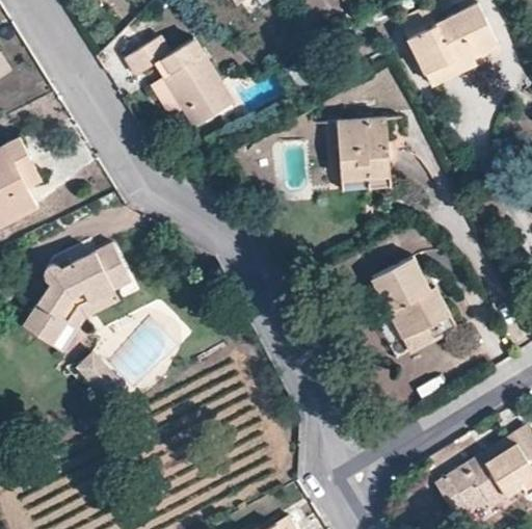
[(436,24),(409,38),(425,70),(453,57),(457,64),(474,56),(497,45),(478,4),(436,24)]
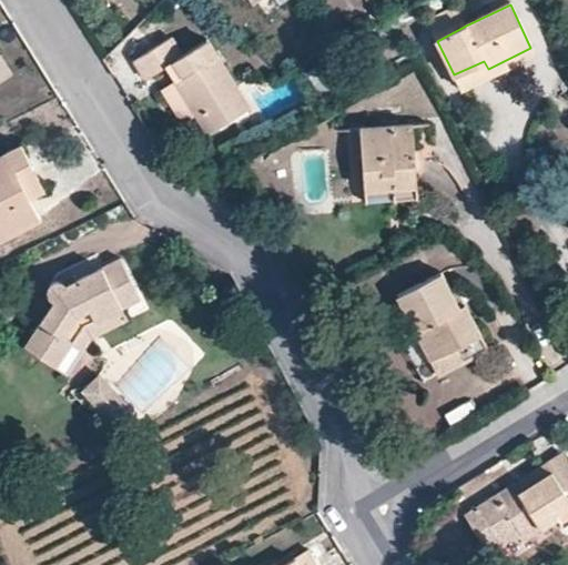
[(427,21),(437,41),(466,26),(457,7),(427,21)]
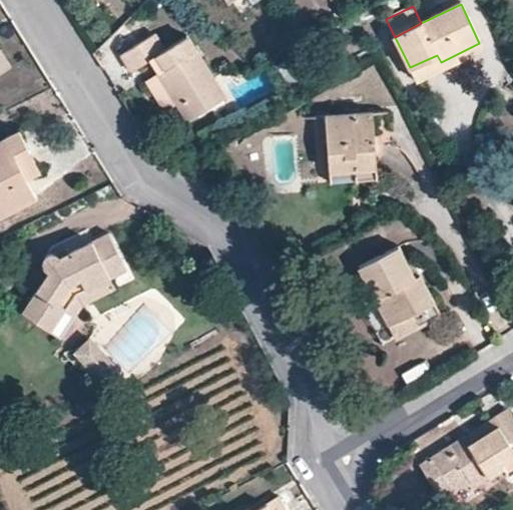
[(323,32),(336,25),(332,17),(318,23),(323,32)]
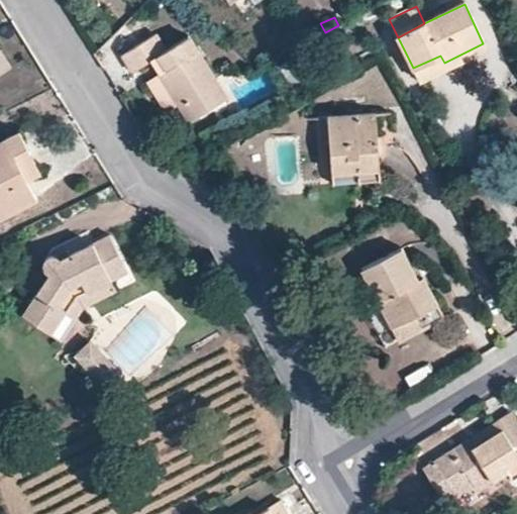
[(168,70),(159,75),(178,106),(189,123),(226,100),(188,38),(165,53),(154,35),(121,57),(131,74),(150,62),(159,57),(168,70)]
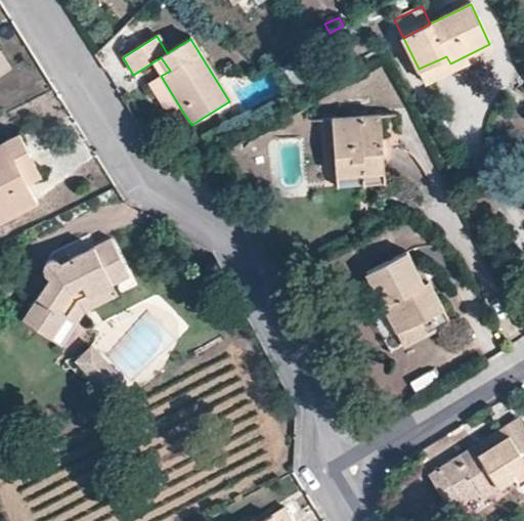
[(0,82),(16,72),(5,55),(0,57),(0,82)]
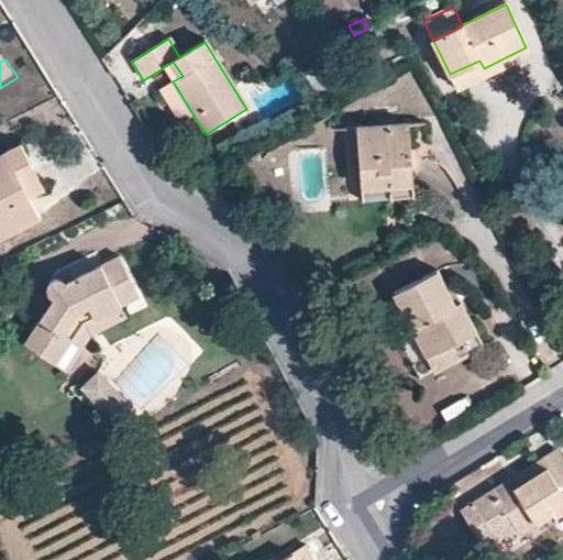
[(505,68),(501,59),(484,68),(479,61),(450,74),(457,91),(505,68)]
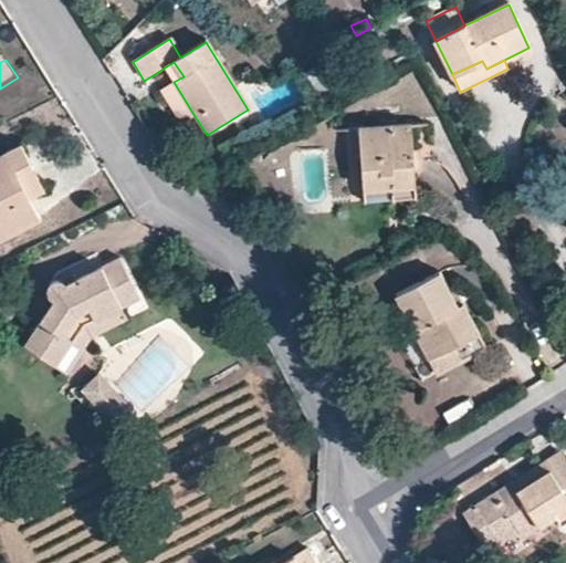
[(165,68),(174,82),(184,76),(174,62),(165,68)]
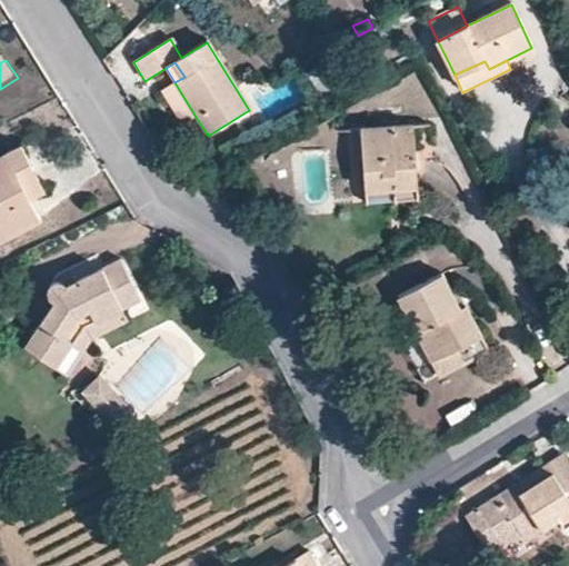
[(196,117),(175,82),(160,91),(181,126),(196,117)]
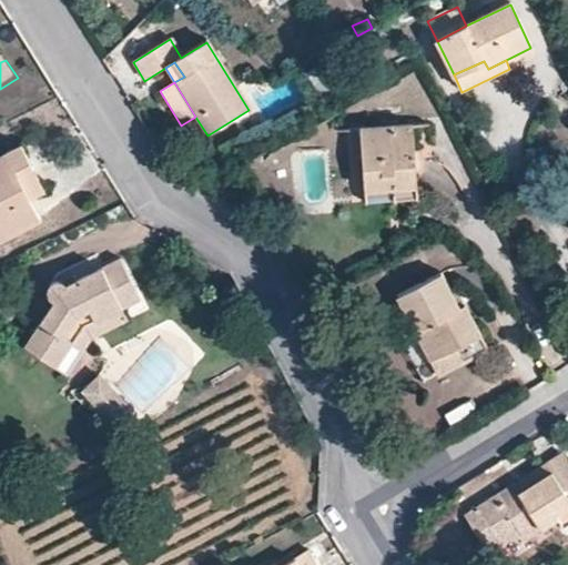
[(362,129),(365,189),(393,188),(394,202),(417,200),(412,125),(362,129)]
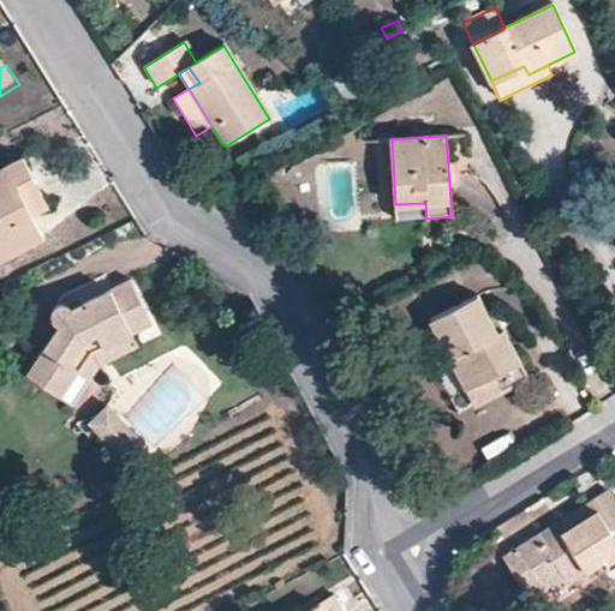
[(0,274),(52,247),(35,216),(54,208),(31,163),(0,178),(0,274)]
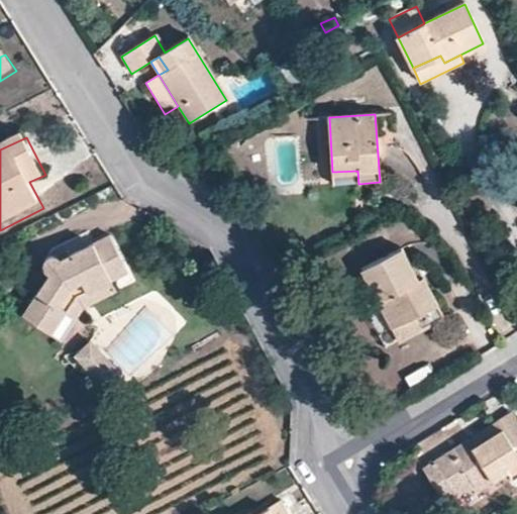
[(333,184),(358,184),(357,171),(332,172),(333,184)]
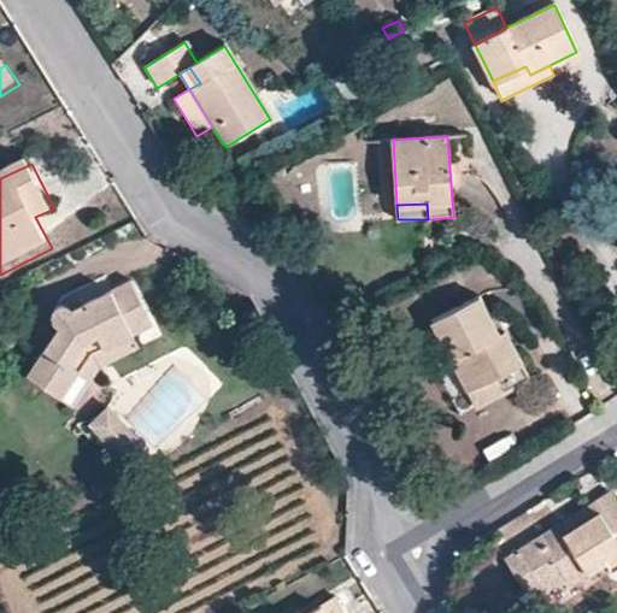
[(66,323),(62,311),(52,311),(43,314),(41,319),(40,324),(41,329),(45,332),(50,335),(21,388),(58,406),(74,379),(69,377),(82,354),(94,348),(97,353),(125,337),(123,335),(146,324),(124,284),(77,308),(81,314),(66,323)]
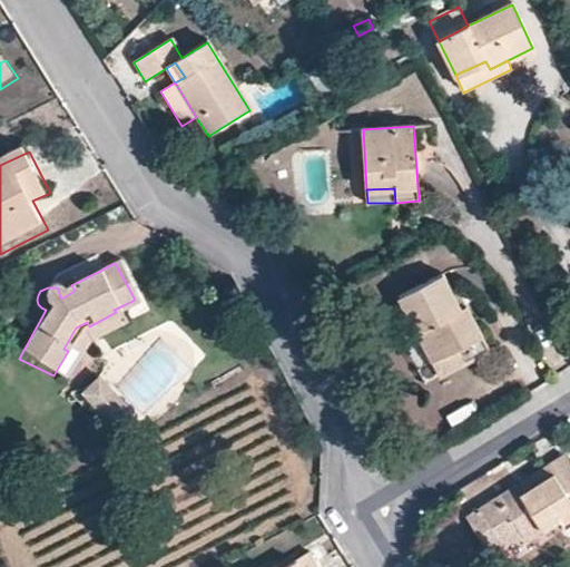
[(460,310),(452,296),(443,275),(397,300),(431,363),(481,338),(465,306),(460,310)]
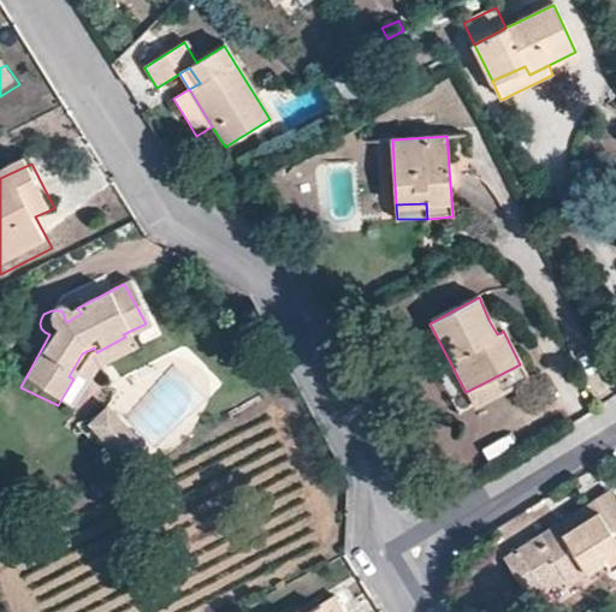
[(81,314),(77,308),(73,302),(61,310),(66,322),(81,314)]
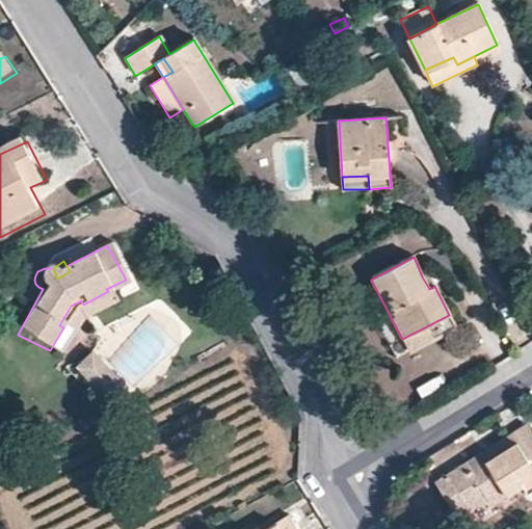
[(429,289),(434,286),(429,274),(422,276),(429,289)]
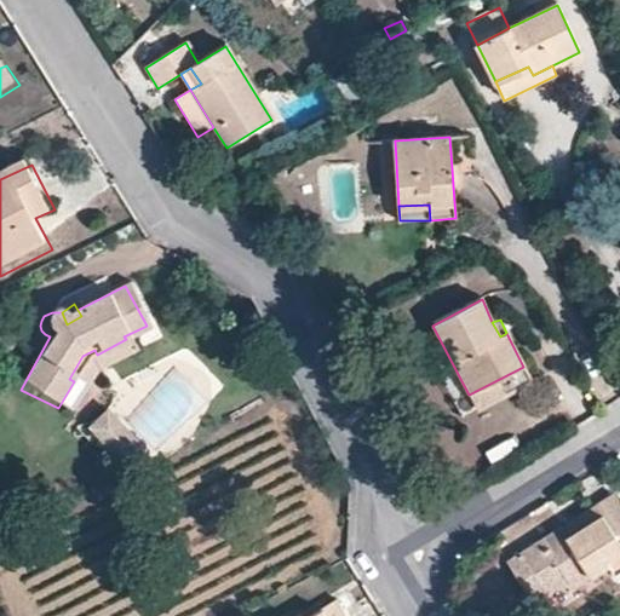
[(133,353),(126,339),(97,355),(95,350),(82,356),(69,379),(74,381),(58,408),(72,415),(95,373),(133,353)]
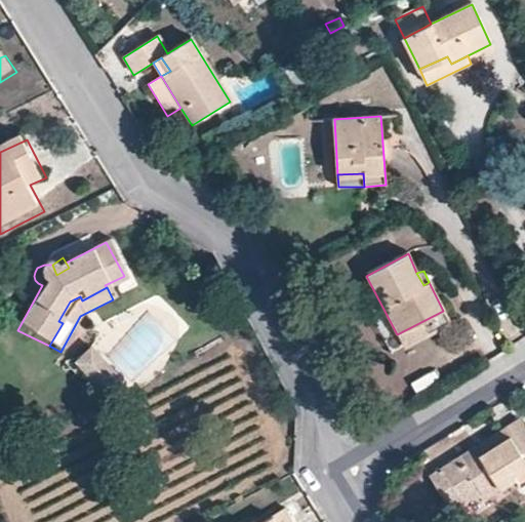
[(451,324),(443,311),(397,334),(404,350),(451,324)]
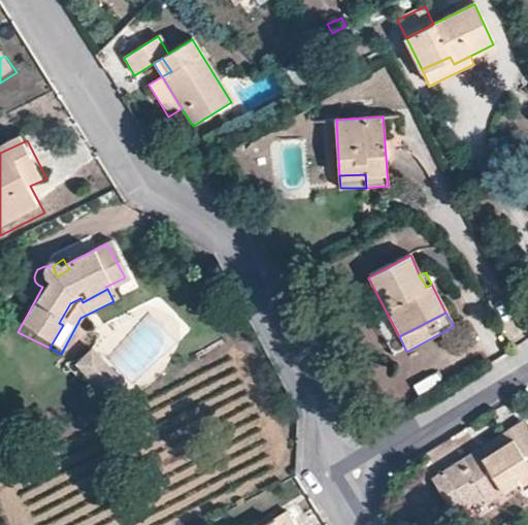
[(81,356),(75,370),(104,383),(110,368),(81,356)]
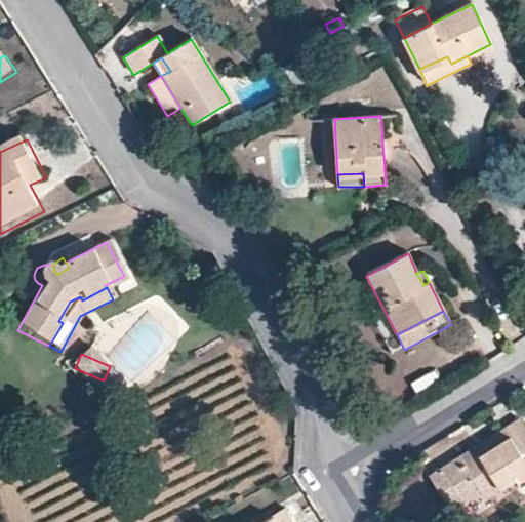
[(524,429),(519,420),(506,429),(520,453),(524,450),(524,429)]
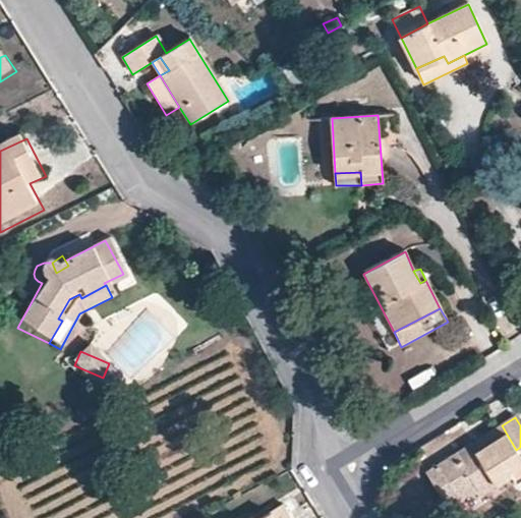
[(502,425),(484,438),(489,444),(475,453),(471,446),(439,466),(458,498),(474,487),(478,493),(510,474),(515,483),(520,479),(520,447),(516,450),(502,425)]
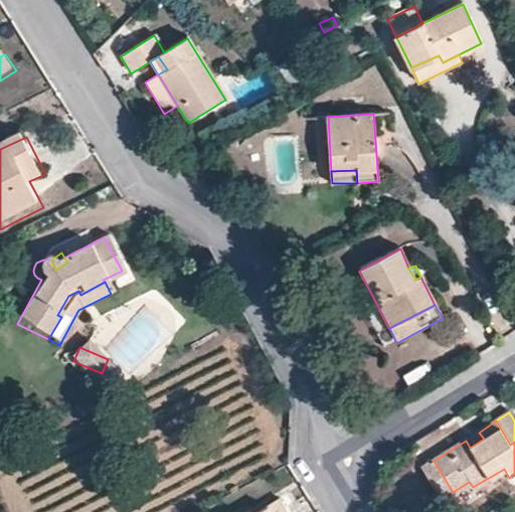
[(484,439),(479,433),(466,441),(470,448),(484,439)]
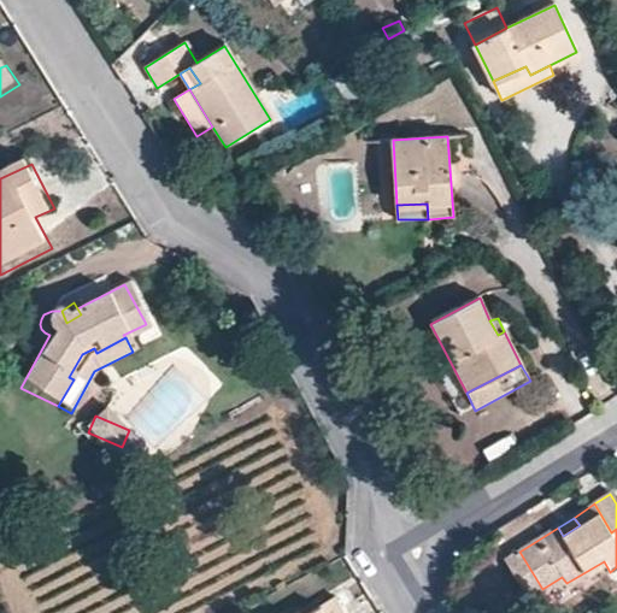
[(527,599),(542,589),(519,552),(505,560),(527,599)]
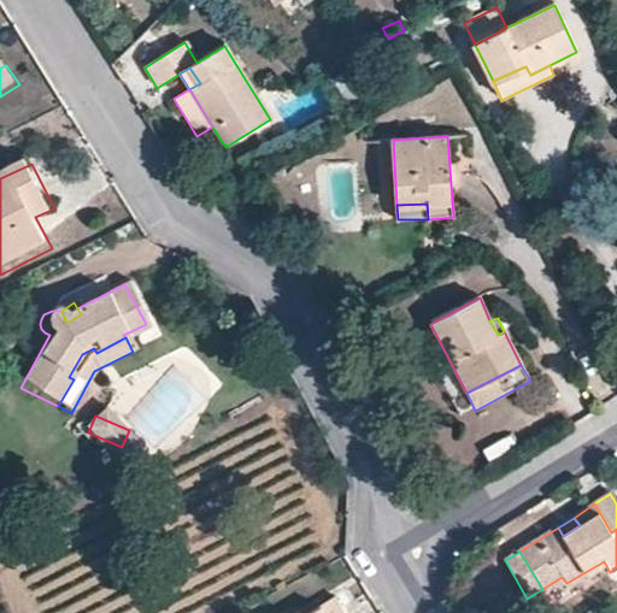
[(344,612),(338,602),(321,612),(344,612)]
